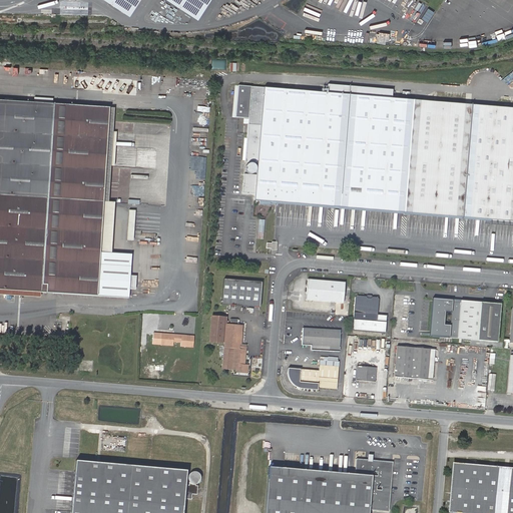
[(104,0),(131,17),(142,0),(104,0)]
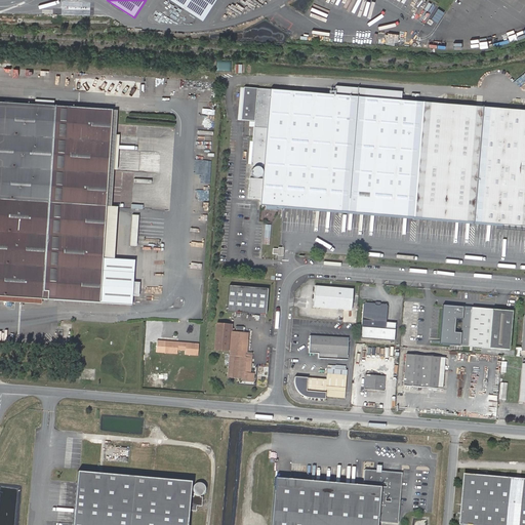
[(173,0),(204,19),(213,5),(216,0),(173,0)]
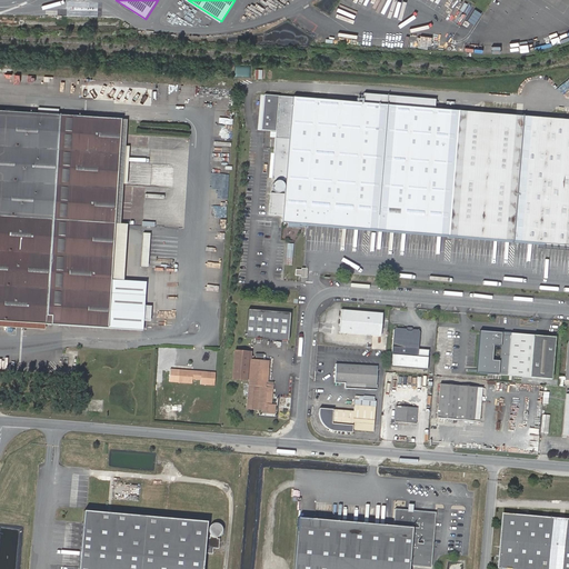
[(235,66),(235,77),(250,77),(250,66),(235,66)]
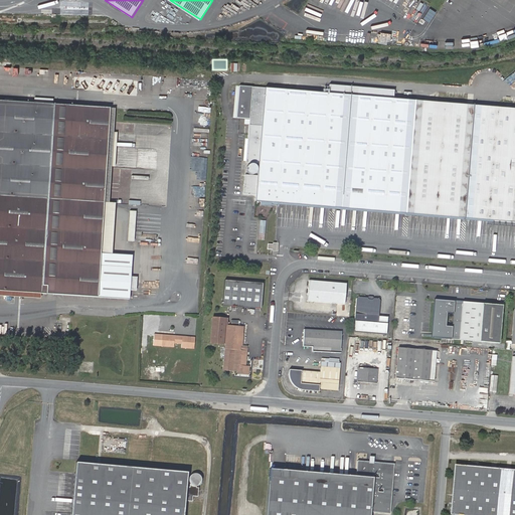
[(328,94),(393,99),(394,91),(329,86),(328,94)]
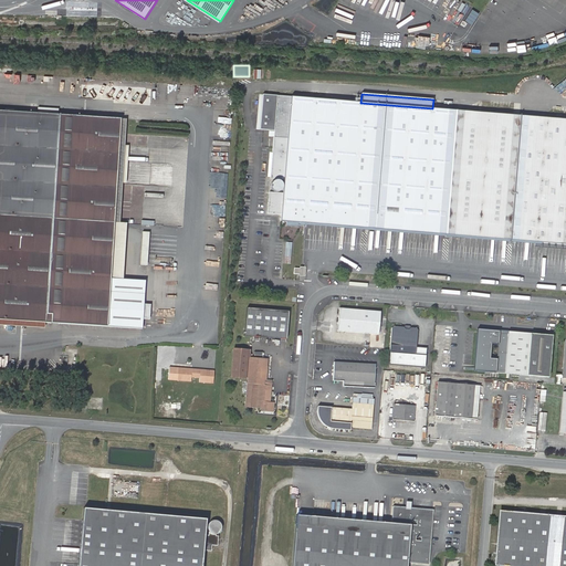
[(513,241),(522,115),(432,108),(360,103),(260,95),(257,129),(275,132),(272,179),(285,181),(284,194),(271,192),(269,213),(282,216),(283,221),(513,241)]
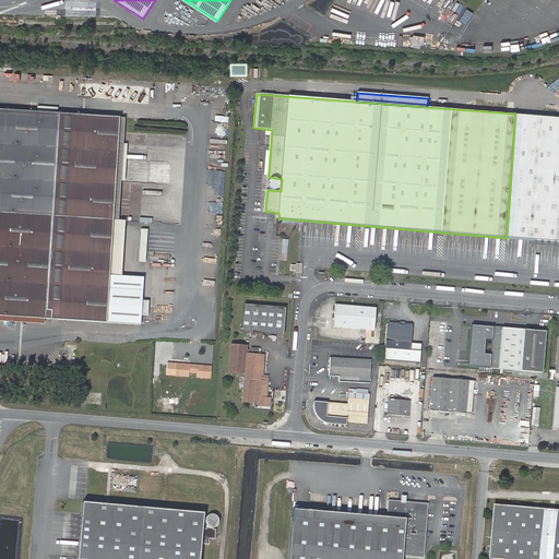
[(105,321),(107,273),(118,117),(0,108),(0,314),(44,318),(105,321)]
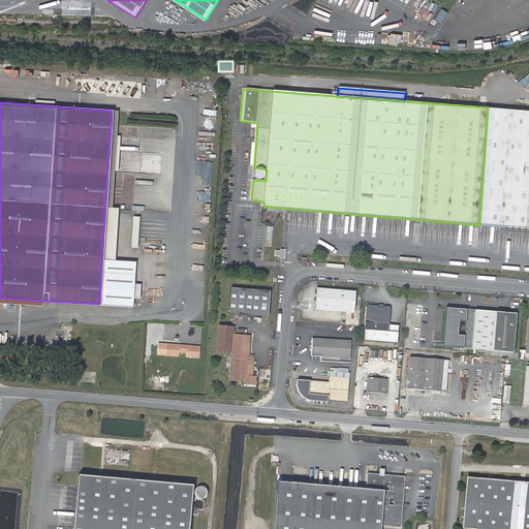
[(479,225),(528,228),(528,111),(488,107),(479,225)]
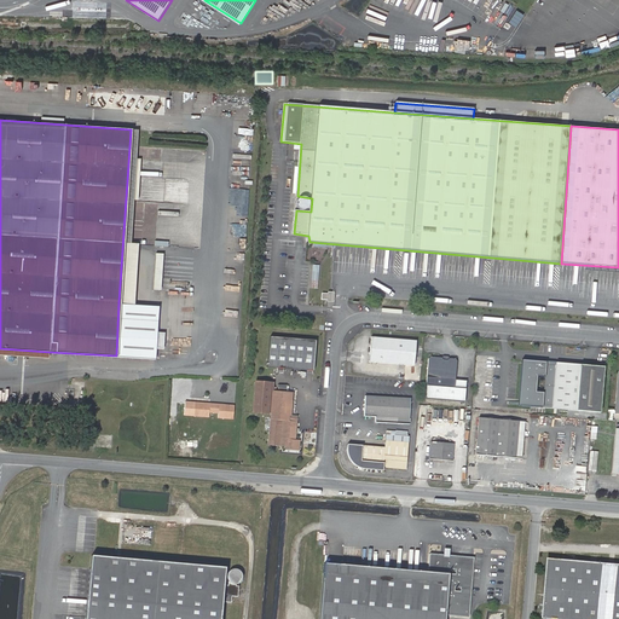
[(308,200),(307,198),(305,198),(302,198),(301,200),(299,201),(299,203),(299,206),(299,207),(300,209),(302,210),(304,210),(306,210),(308,210),(310,208),(311,207),(311,204),(311,202),(310,201),(308,200)]
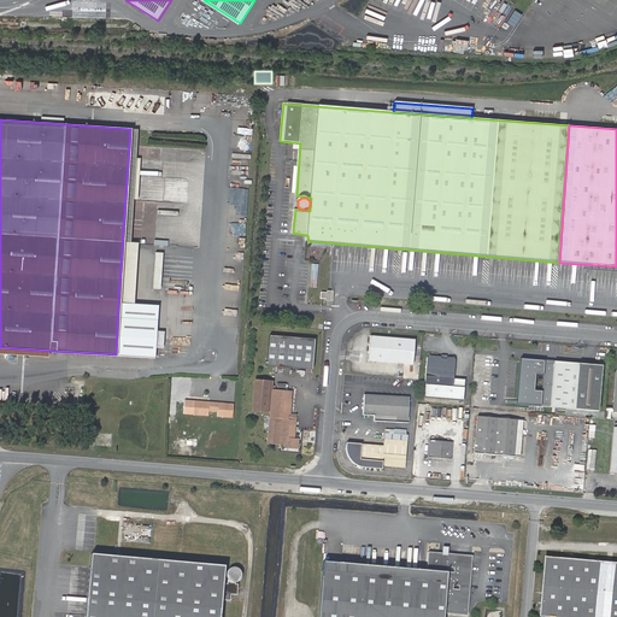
[(156,252),(153,288),(160,288),(163,252),(156,252)]
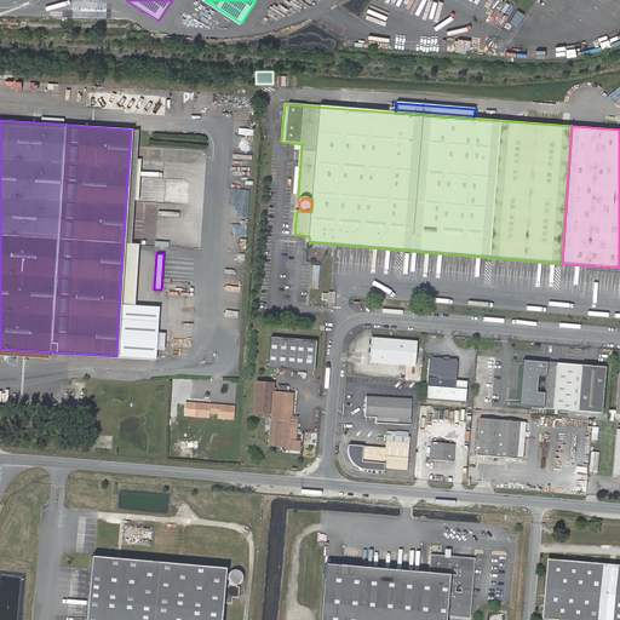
[(337,293),(329,293),(329,296),(323,294),(323,300),(329,300),(329,303),(336,304),(337,299),(337,293)]
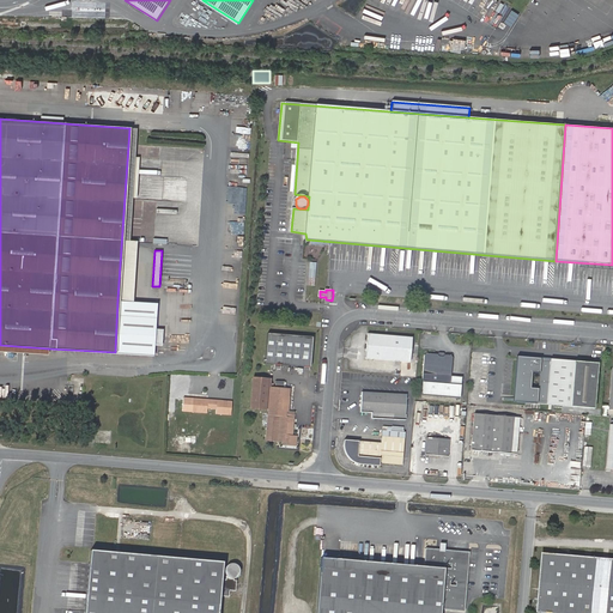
[(156,302),(117,299),(115,352),(152,354),(156,302)]
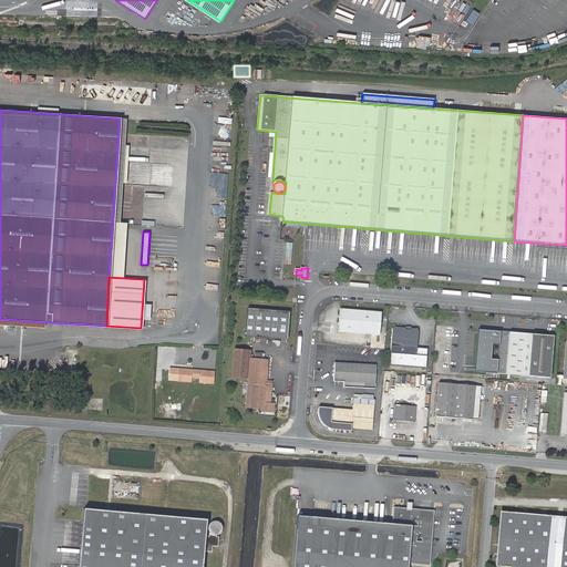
[(288,340),(290,312),(290,311),(248,308),(246,336),(288,340)]
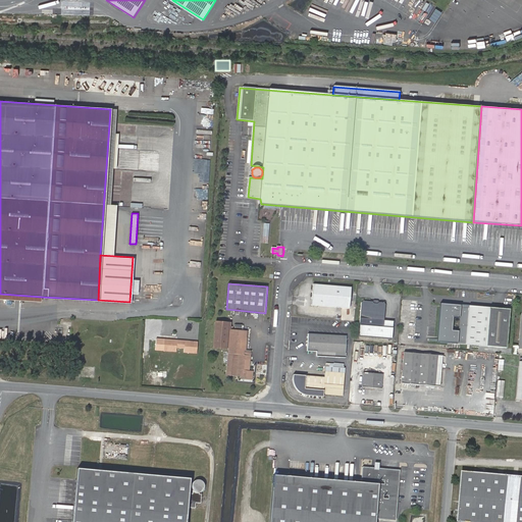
[(351,291),(314,288),(312,307),(350,310),(351,291)]
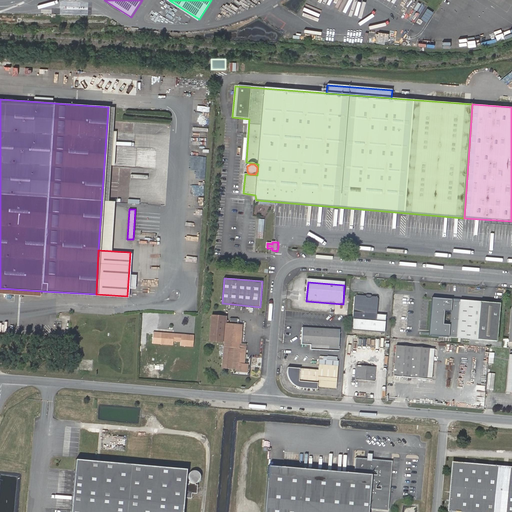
[(40,291),(0,288),(0,294),(39,297),(40,291)]
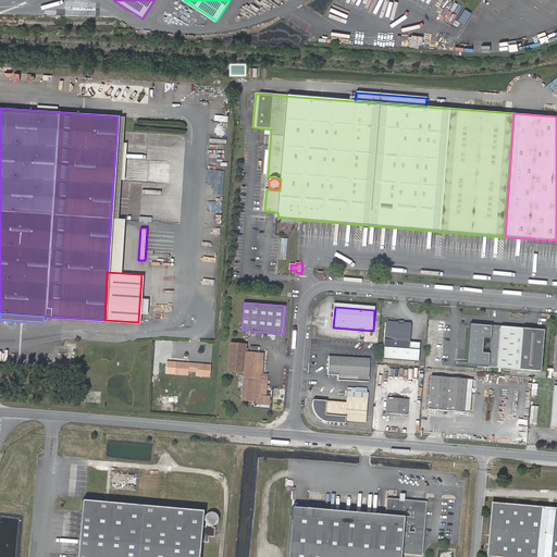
[(413,324),(387,322),(384,359),(420,362),(421,343),(411,343),(413,324)]
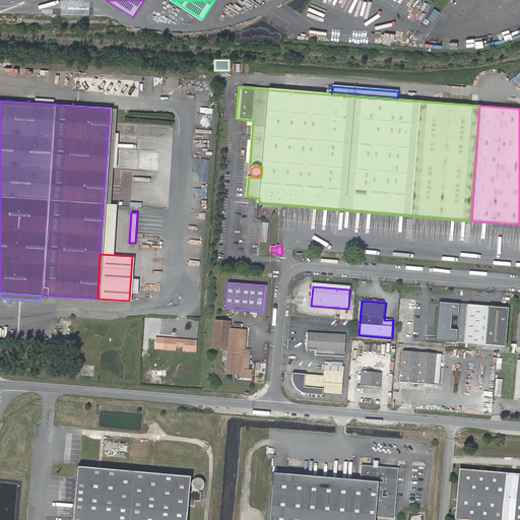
[(507,347),(510,310),(441,304),(437,341),(507,347)]
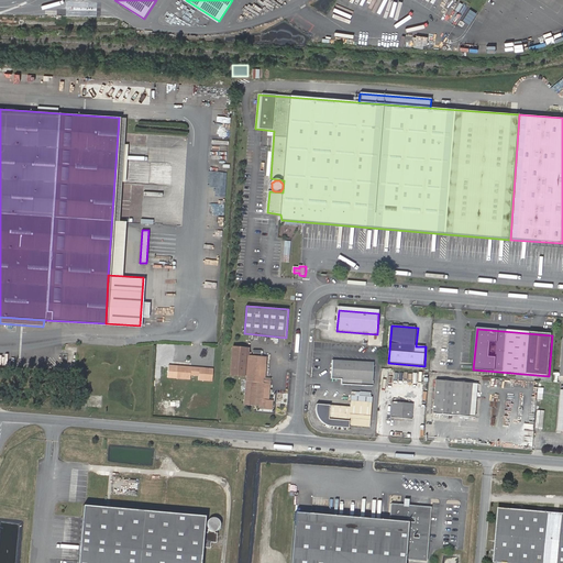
[(245,348),(231,346),(229,374),(247,375),(245,403),(258,404),(257,410),(271,411),(271,401),(267,401),(268,384),(262,383),(262,378),(264,378),(265,361),(266,355),(245,353),(245,348)]
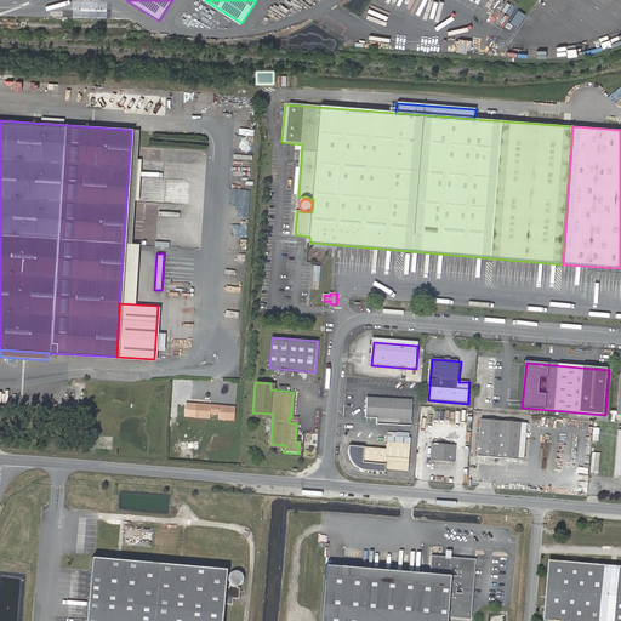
[(368,402),(366,422),(412,425),(414,404),(415,399),(380,397),(380,403),(368,402)]
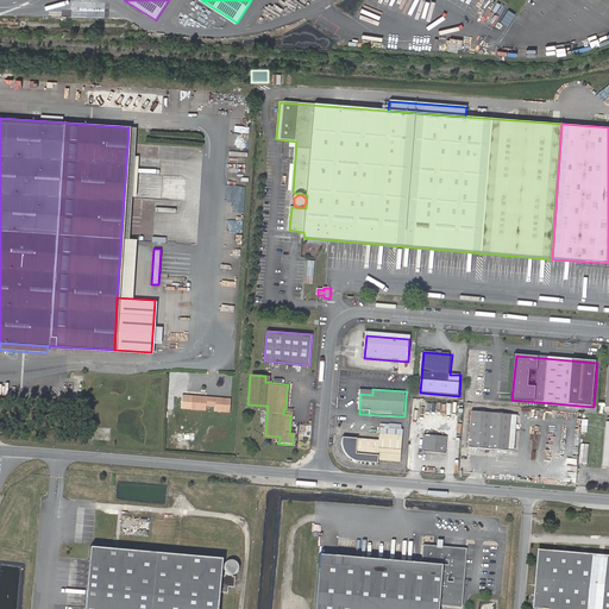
[(192,409),(205,410),(206,406),(215,407),(214,410),(230,413),(231,399),(192,396),(182,395),(181,408),(192,409)]
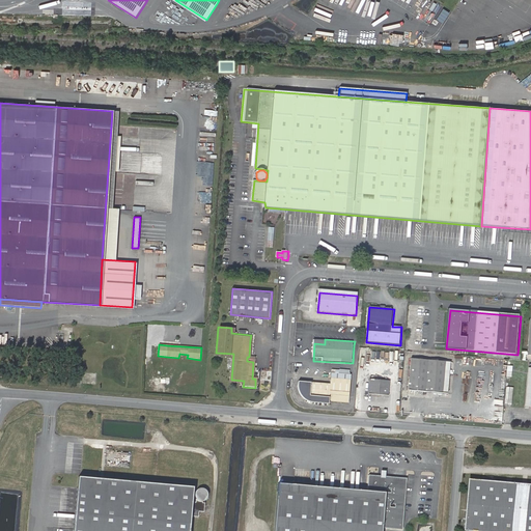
[(452,364),(413,360),(410,391),(449,395),(452,364)]
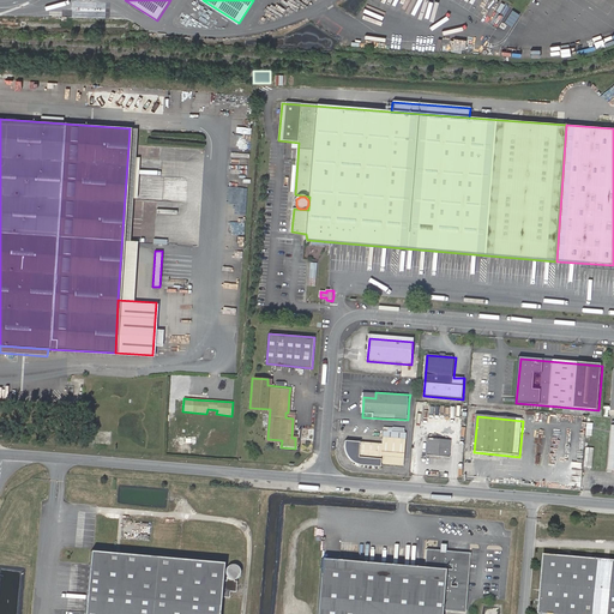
[(383,462),(403,463),(403,457),(404,457),(407,433),(385,431),(385,443),(348,439),(347,441),(347,444),(347,446),(347,450),(348,452),(349,453),(350,456),(351,458),(354,459),(355,462),(357,463),(360,464),(362,464),(365,464),(383,467),(383,464),(383,462)]
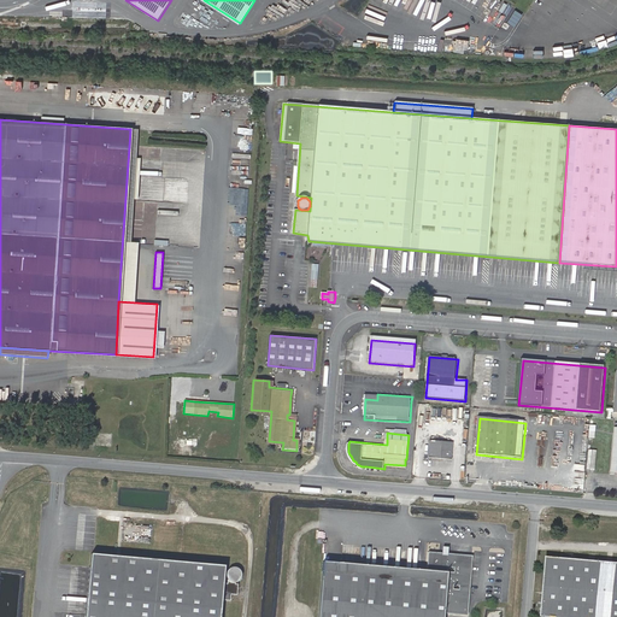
[(457,442),(433,440),(432,458),(456,460),(457,442)]
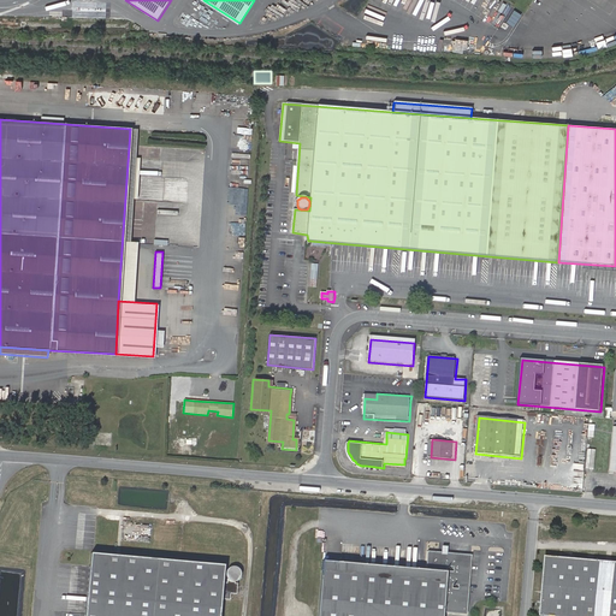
[(471,599),(474,555),(448,552),(448,546),(443,546),(442,552),(428,551),(426,569),(324,561),(318,615),(444,615),(445,612),(469,614),(471,599)]
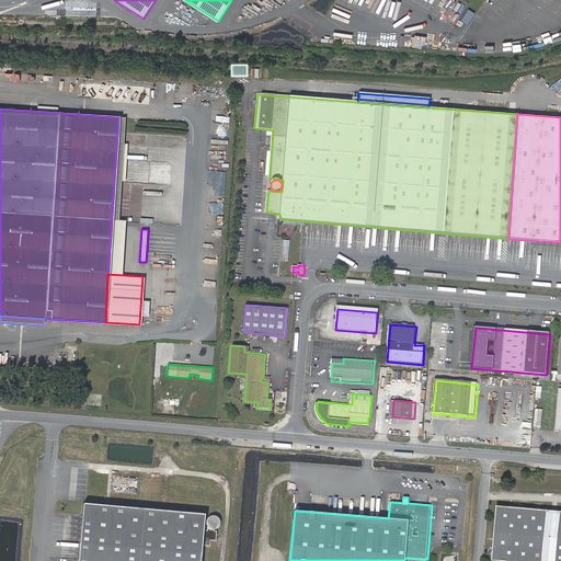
[(196,560),(201,515),(159,511),(118,507),(79,504),(73,560),(196,560)]
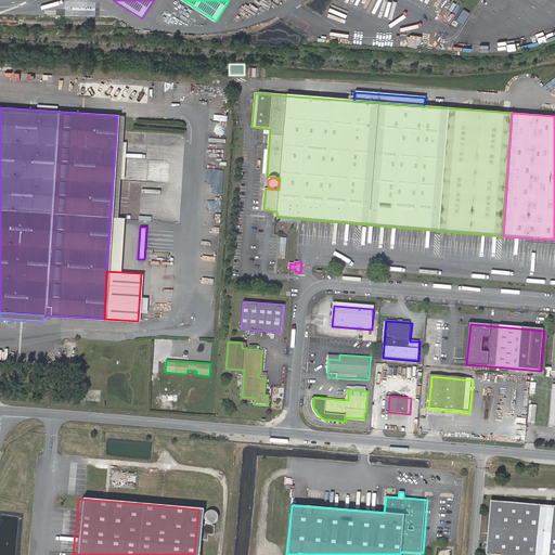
[(554,554),(554,506),(494,502),(489,554),(554,554)]
